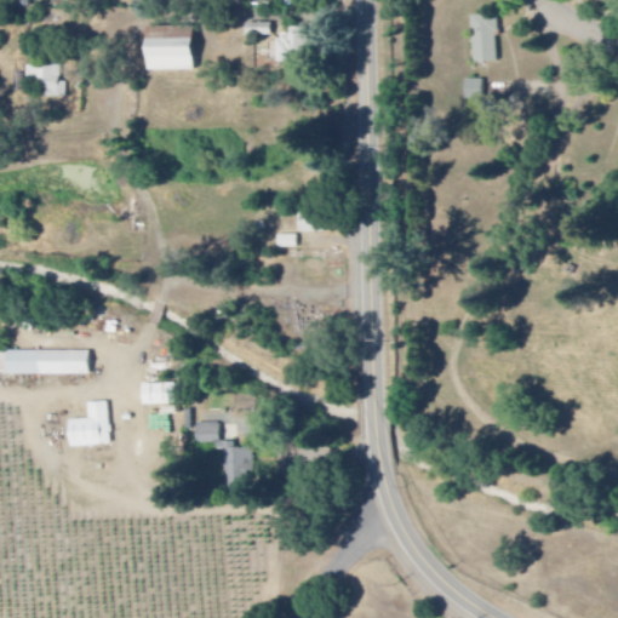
[(495,13),(470,15),(471,62),(497,61),(495,13)]
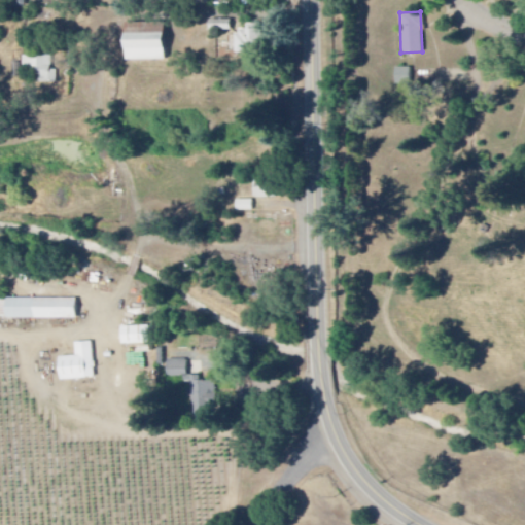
[(229,19),(207,20),(207,30),(229,30),(229,19)]
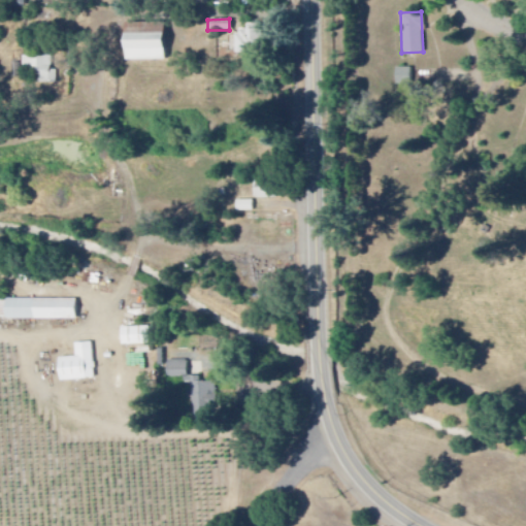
[(125,20),(125,58),(164,58),(163,20),(125,20)]
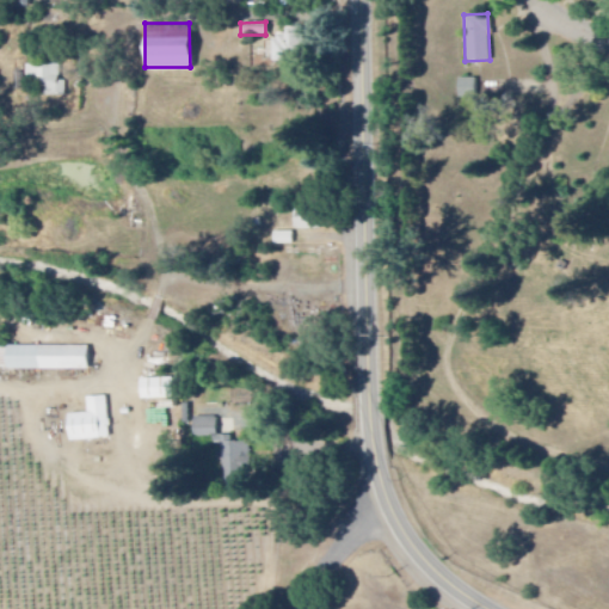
[(301,28),(283,26),(283,36),(271,36),(271,61),(300,61),(301,28)]
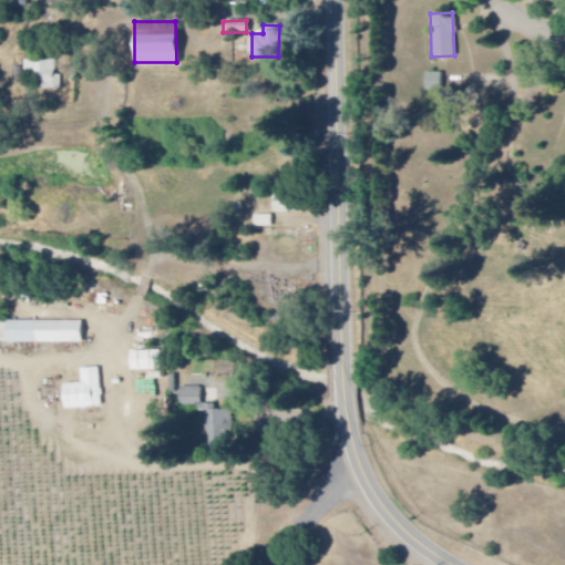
[(53,60),(22,59),(22,78),(34,78),(34,88),(59,89),(60,74),(53,74),(53,60)]
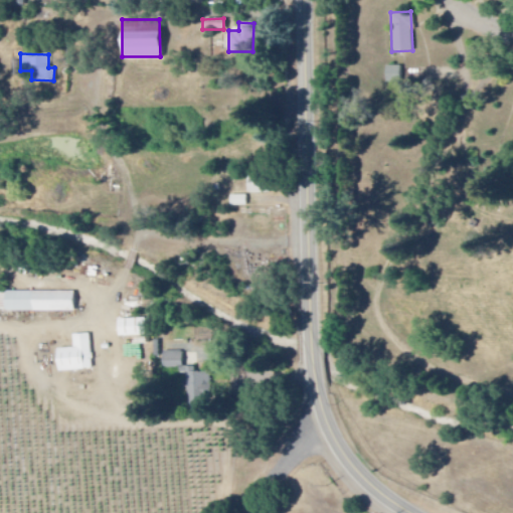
[(385,82),(400,81),(399,65),(384,65),(385,82)]
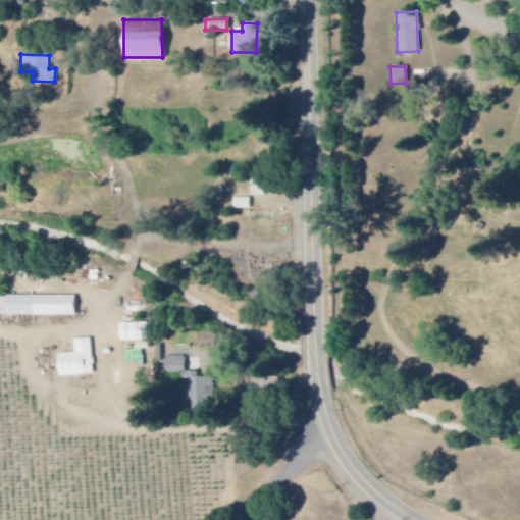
[(73,294),(73,313),(4,313),(5,294),(73,294)]
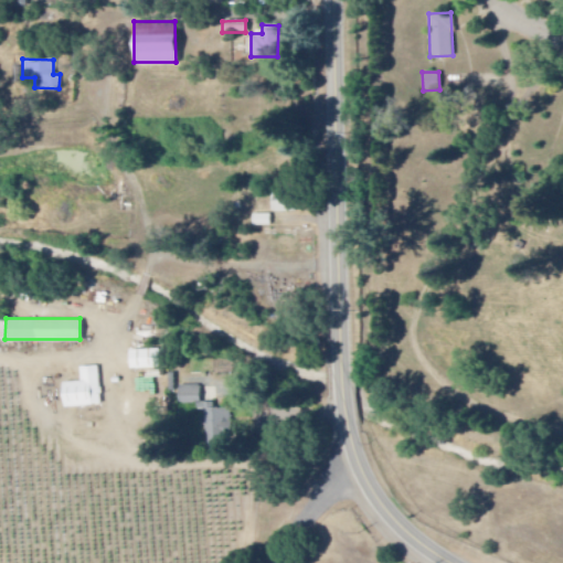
[(159,368),(159,349),(128,350),(128,369),(159,368)]
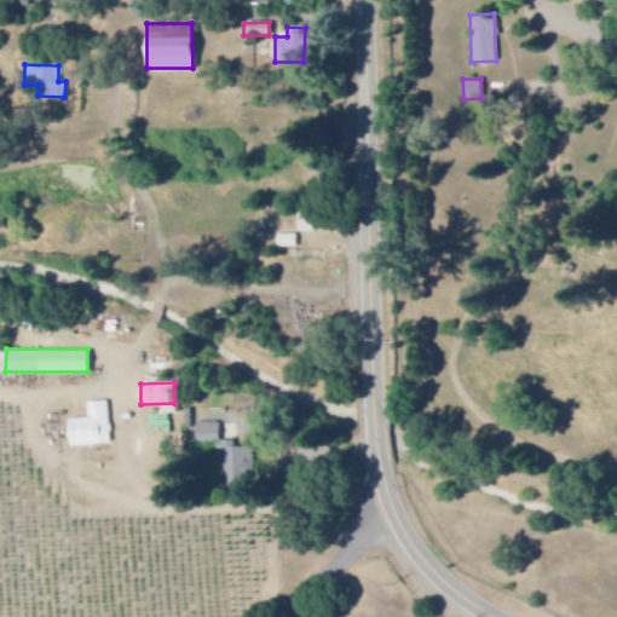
[(67,420),(69,448),(110,443),(105,401),(85,403),(87,417),(67,420)]
